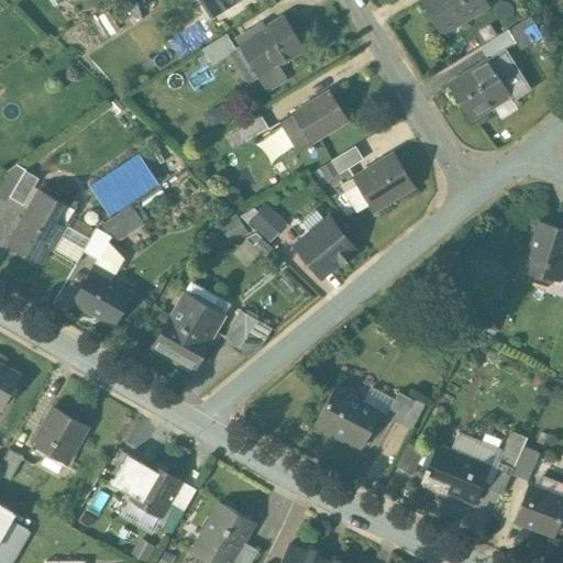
[(205,0),(211,11),(223,3),(224,6),(233,0),(205,0)]
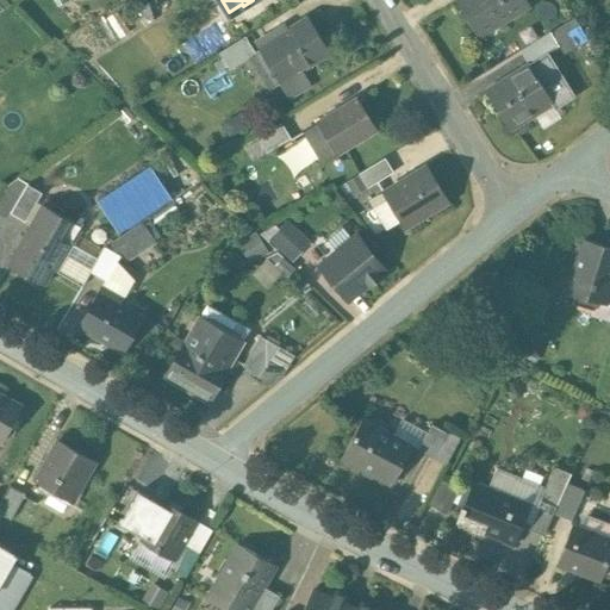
[(456,0),(477,30),(496,18),(499,24),(528,6),(523,0),(456,0)]
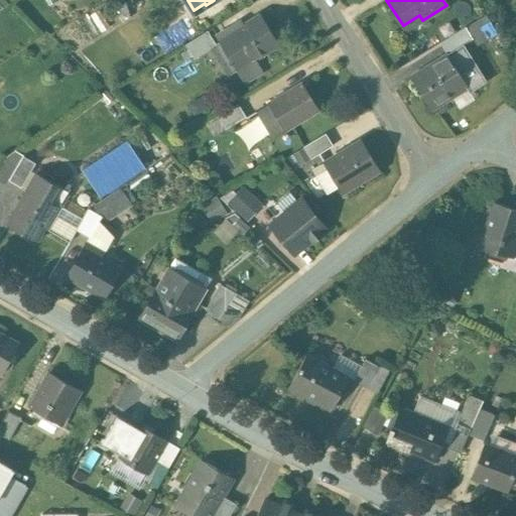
[(259,14),(219,38),(220,40),(215,43),(216,44),(212,47),(229,76),(239,70),(235,63),(258,49),(261,55),(278,45),(259,14)]
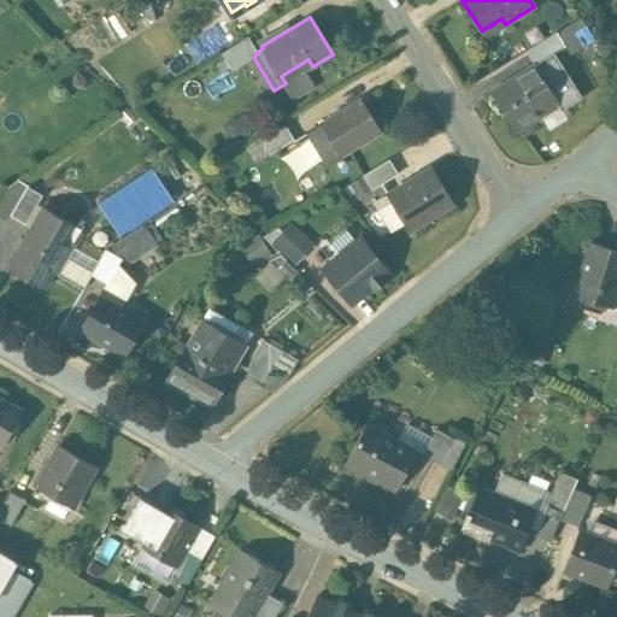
[(224,21),(184,45),(197,65),(228,46),(225,43),(234,37),(224,21)]
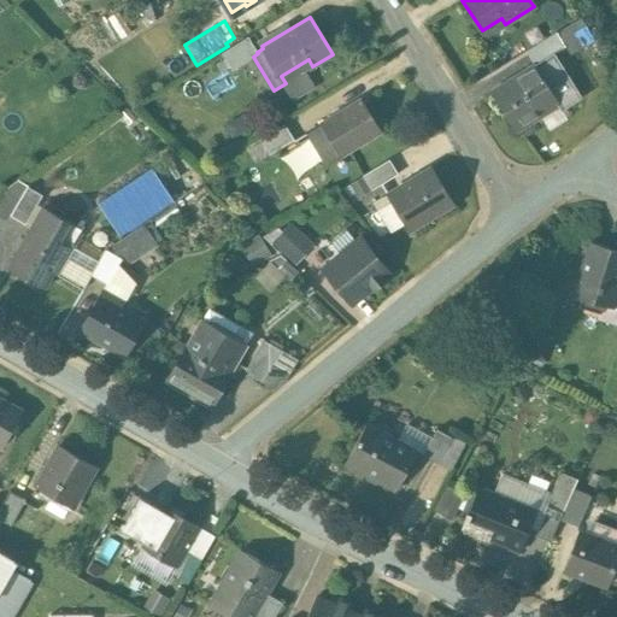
[(558,31),(570,52),(587,42),(575,22),(558,31)]
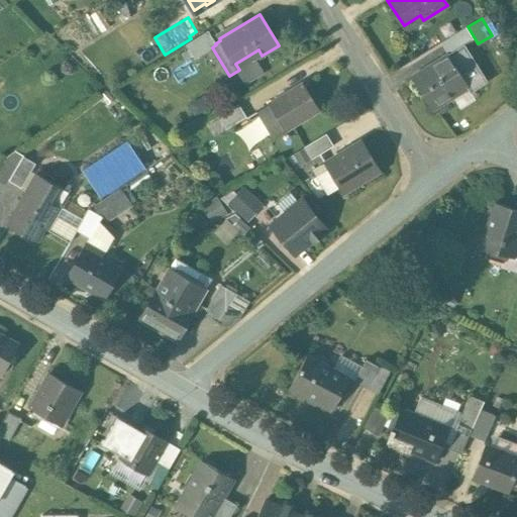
[(466,28),(440,44),(447,56),(463,45),(464,46),(474,40),(466,28)]
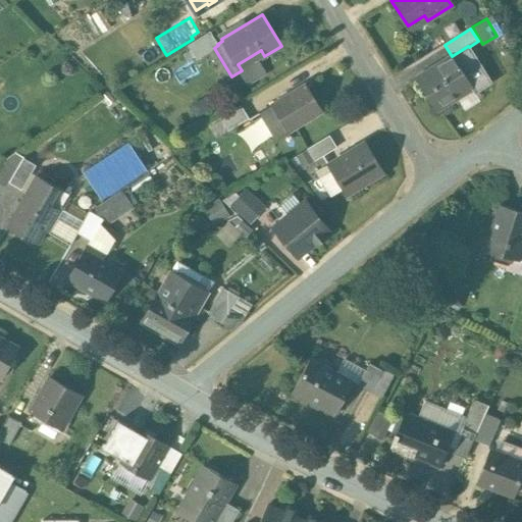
[(210,32),(188,45),(196,59),(214,48),(218,45),(217,44),(210,32)]
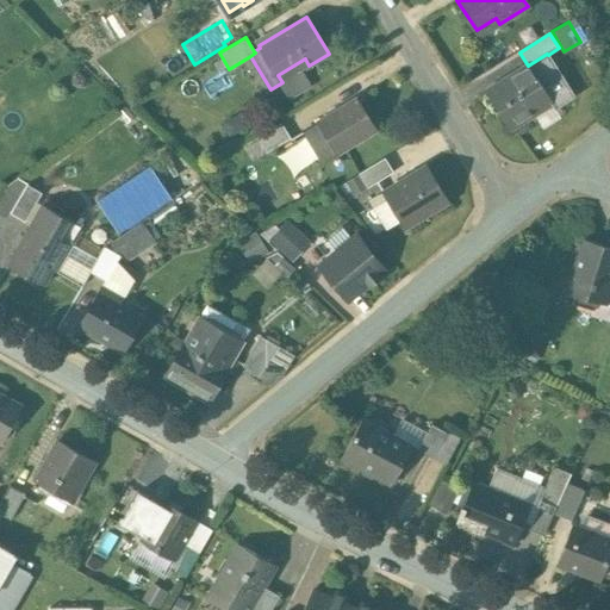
[(528,66),(486,92),(511,130),(552,105),(554,111),(574,98),(548,55),(547,54),(528,66)]
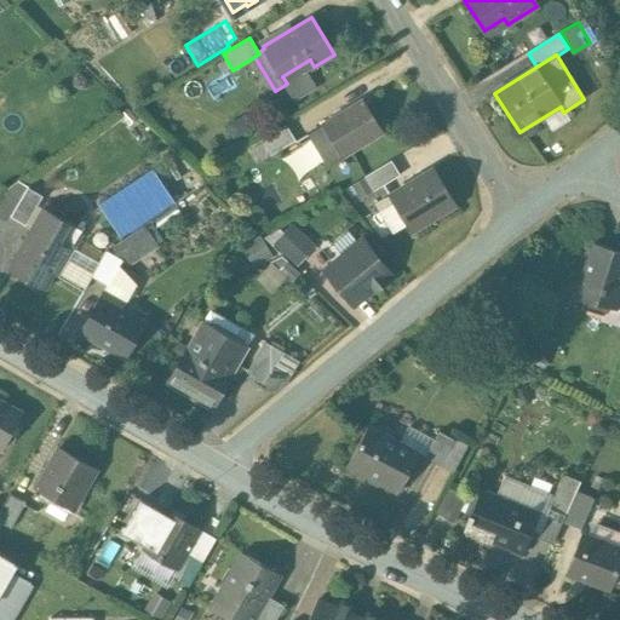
[(363,101),(323,125),(342,156),(383,132),(363,101)]
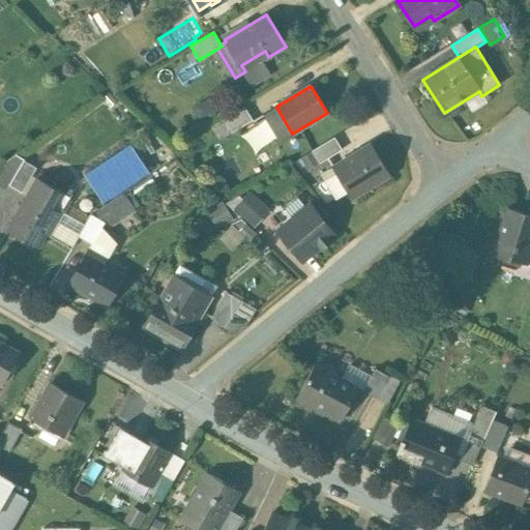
[(244,106),(223,119),(231,133),(253,120),(244,106)]
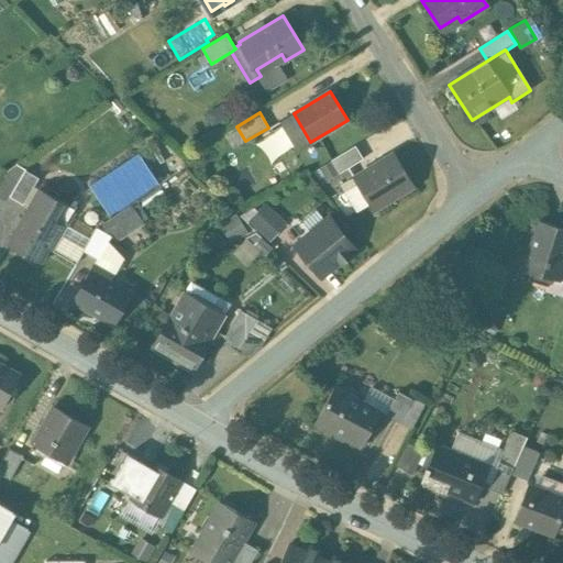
[(353,146),(331,161),(339,173),(361,159),(353,146)]
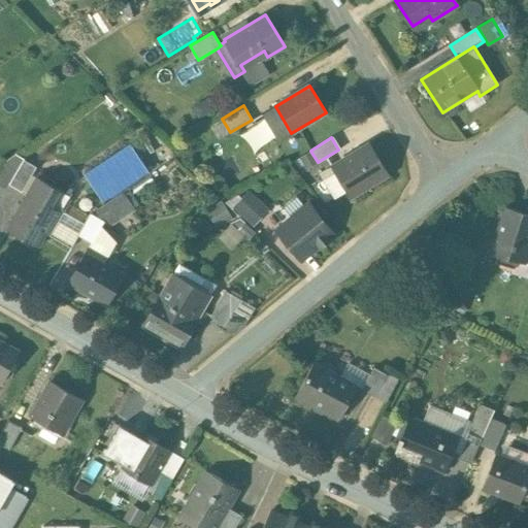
[(132,141),(85,172),(104,201),(151,170),(132,141)]
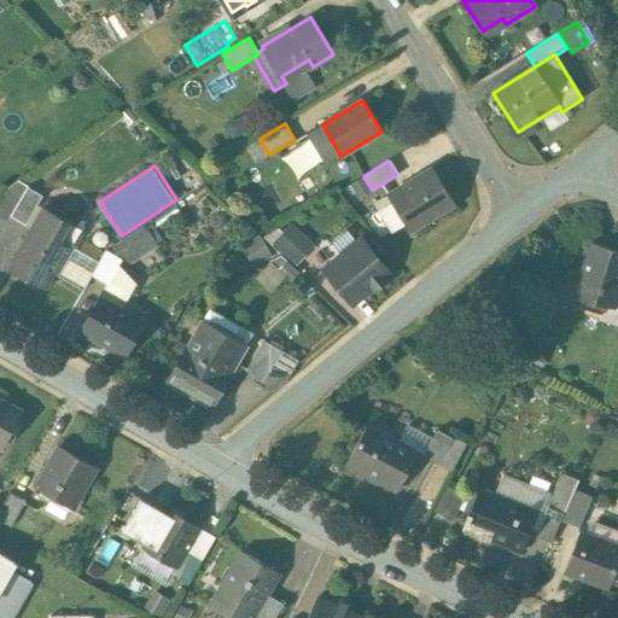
[(431,169),(388,196),(409,231),(453,204),(431,169)]
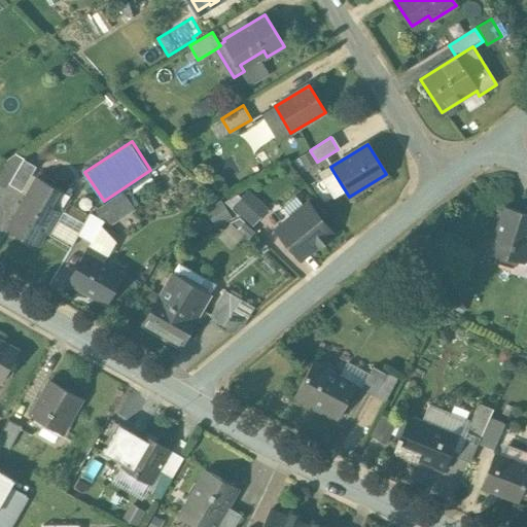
[(18,155),(7,163),(6,165),(18,171),(25,159),(18,155)]
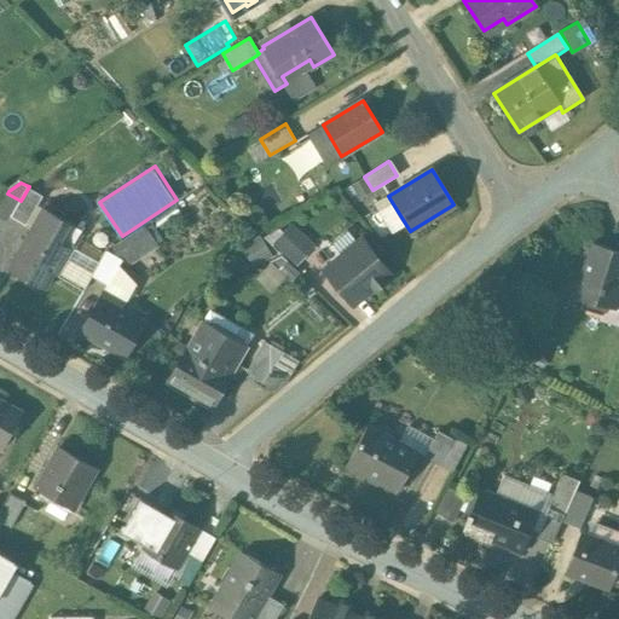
[(21,201),(12,215),(27,224),(44,195),(29,186),(21,201)]
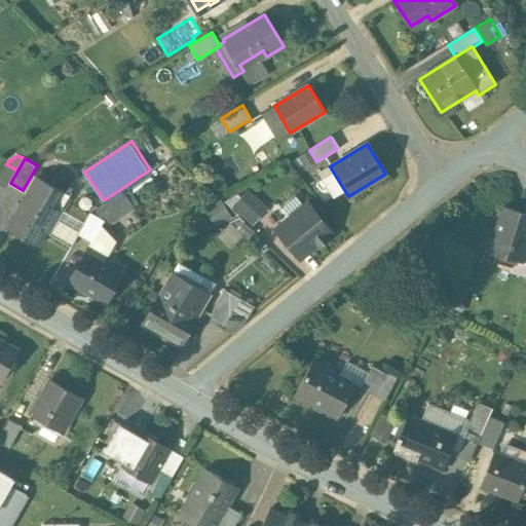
[(0,174),(0,177),(10,183),(17,171),(6,164),(0,174)]
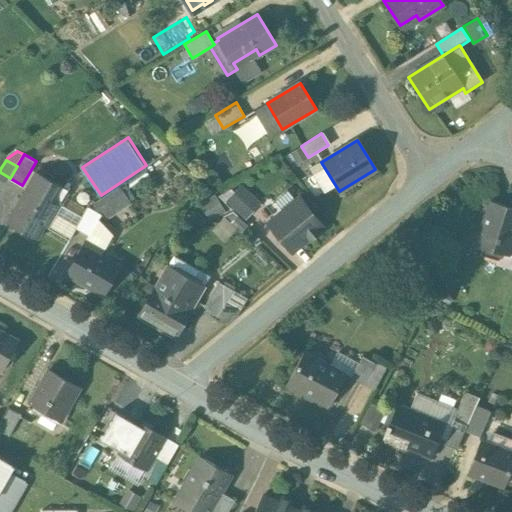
[(78,224),(56,211),(68,190),(37,172),(8,223),(37,239),(45,226),(69,240),(78,224)]
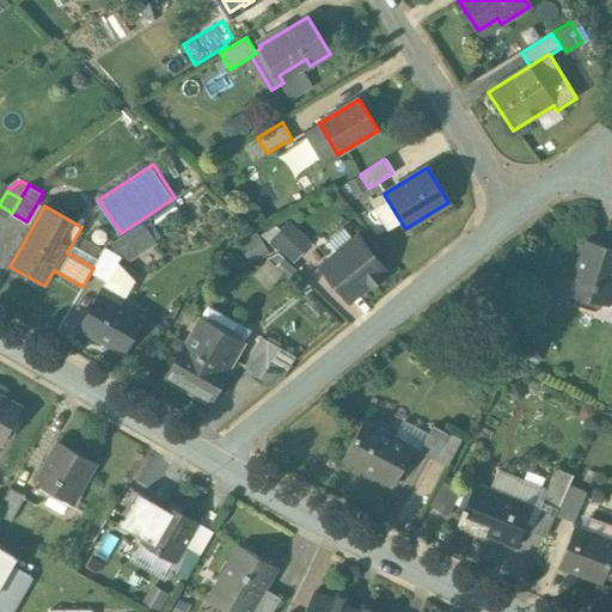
[(141,224),(104,250),(118,258),(126,265),(155,244),(141,224)]
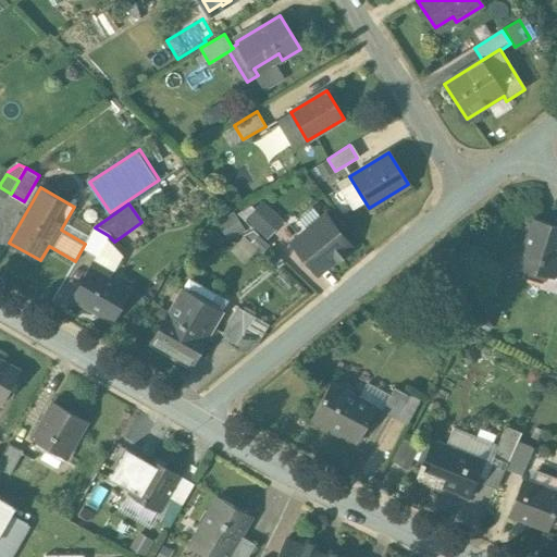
[(262,203),(247,220),(267,237),(276,229),(263,217),(269,210),(262,203)]
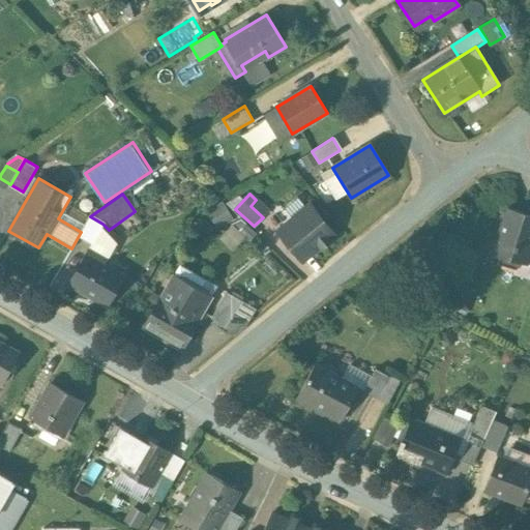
[(310,205),(277,232),(302,262),(321,246),(322,248),(331,241),(329,240),(334,235),(310,205)]
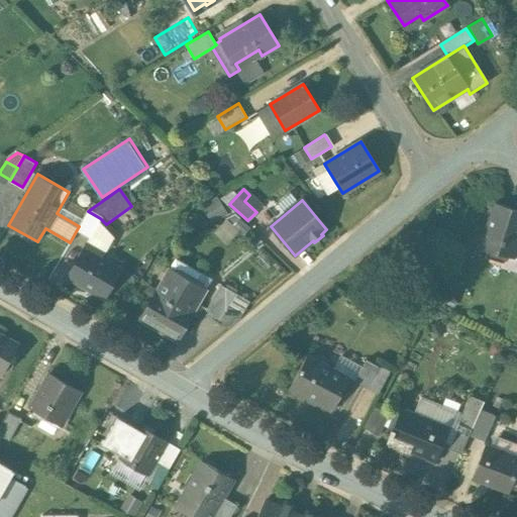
[(516,211),(495,204),(481,247),(504,255),(514,259),(516,246),(516,211)]
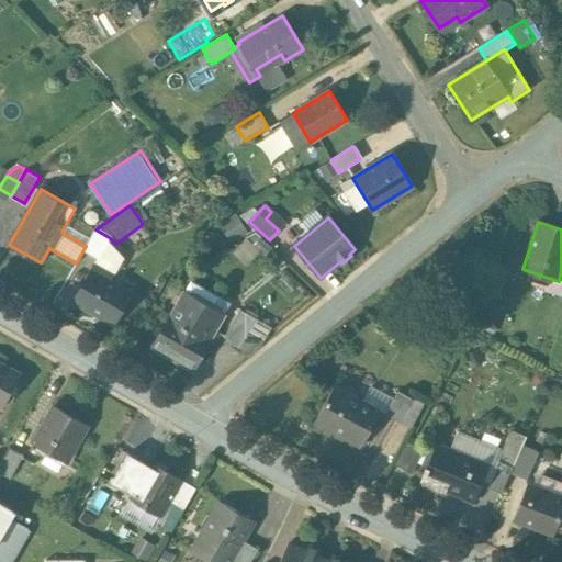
[(109,237),(96,229),(83,251),(98,258),(107,242),(109,237)]
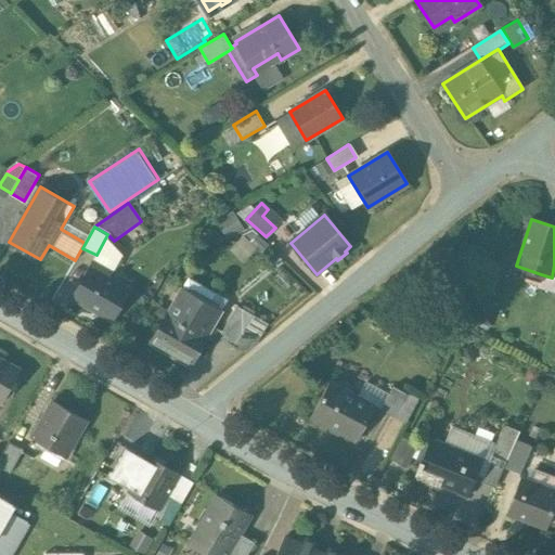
[(121,256),(105,239),(97,255),(87,272),(102,281),(105,275),(108,278),(121,256)]
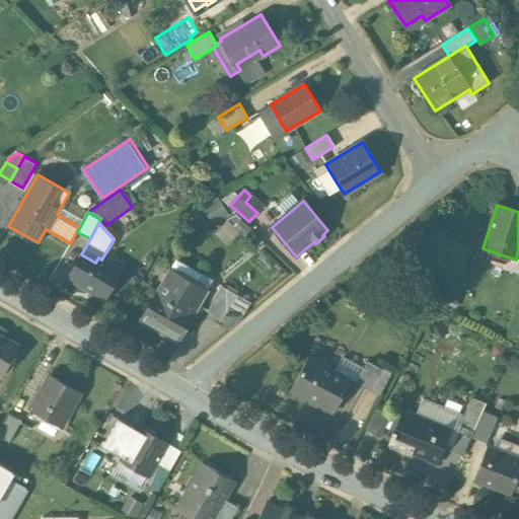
[(95,263),(81,254),(68,279),(103,299),(120,270),(101,260),(98,257),(95,263)]
